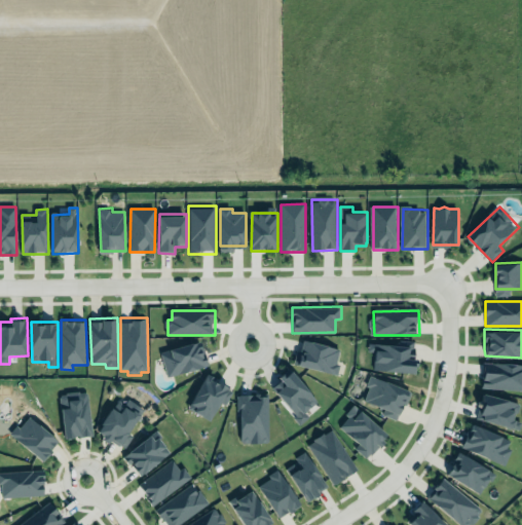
[(159,350),(201,339),(210,367),(168,379),(159,350)]
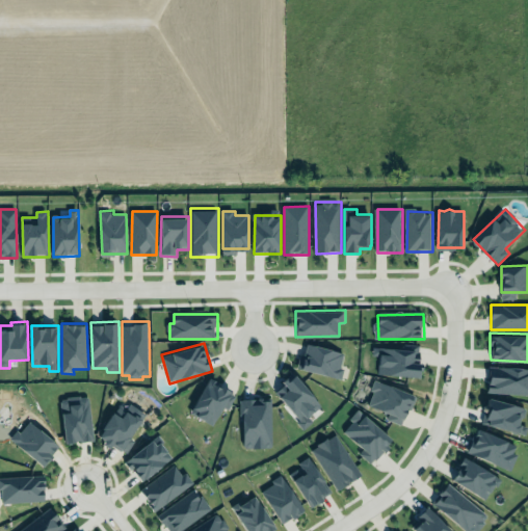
[(343,378),(347,353),(306,345),(301,371),(343,378)]
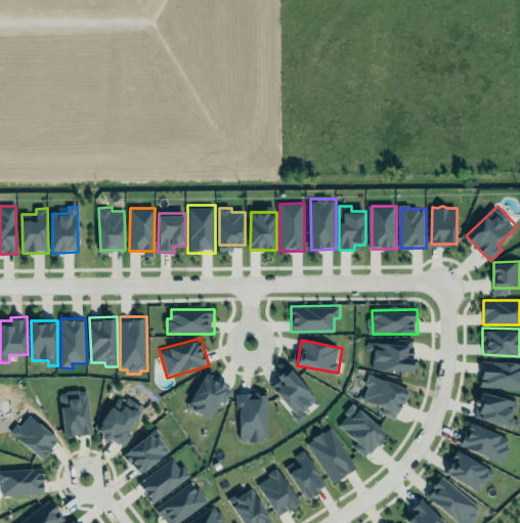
[(415,372),(416,344),(370,343),(370,351),(375,351),(375,371),(415,372)]
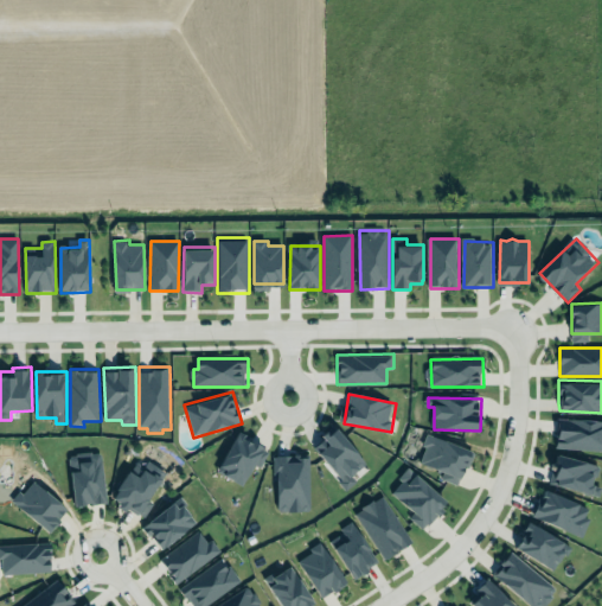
[(555,447),(601,451),(601,419),(558,415),(555,447)]
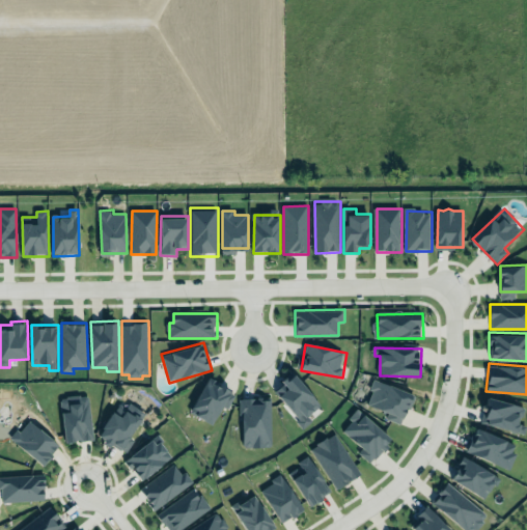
[(323,407),(297,373),(276,390),(301,422),(323,407)]
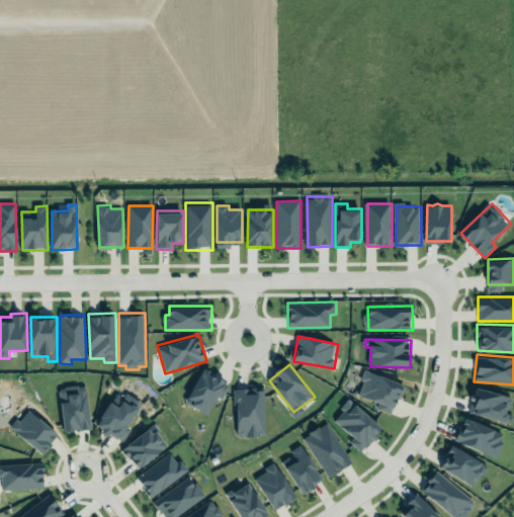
[(187,404),(209,415),(219,398),(224,401),(233,384),(205,369),(187,404)]
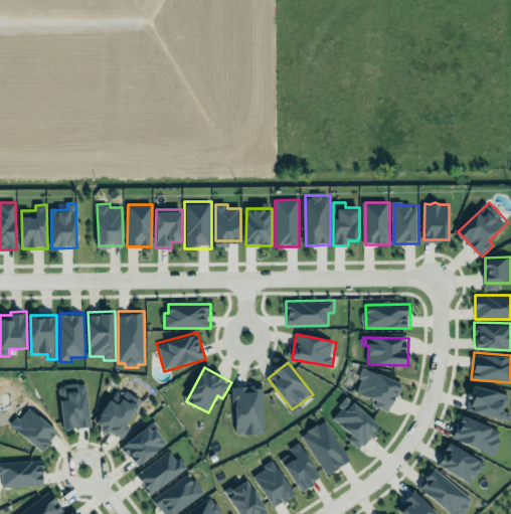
[(402,383),(365,368),(360,378),(363,380),(358,393),(378,401),(376,406),(390,412),(402,383)]
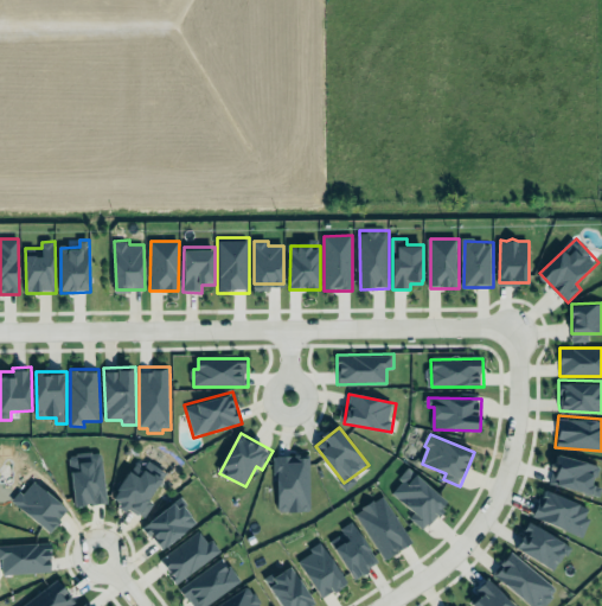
[(69,453),(75,504),(108,503),(102,451),(69,453)]
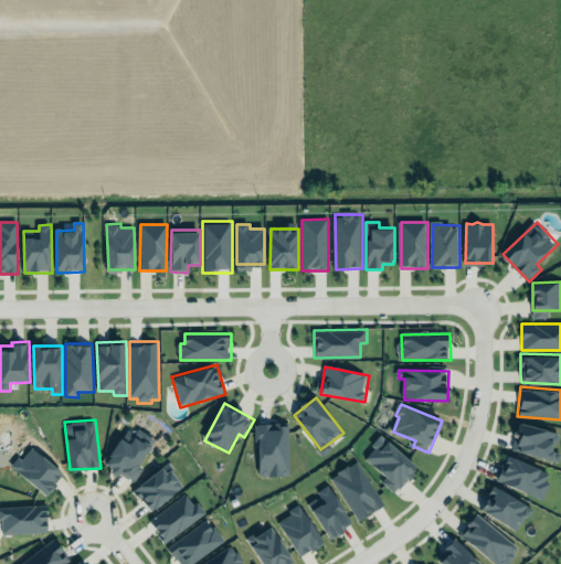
[(260,475),(274,477),(290,477),(289,422),(254,424),(257,471),(260,475)]
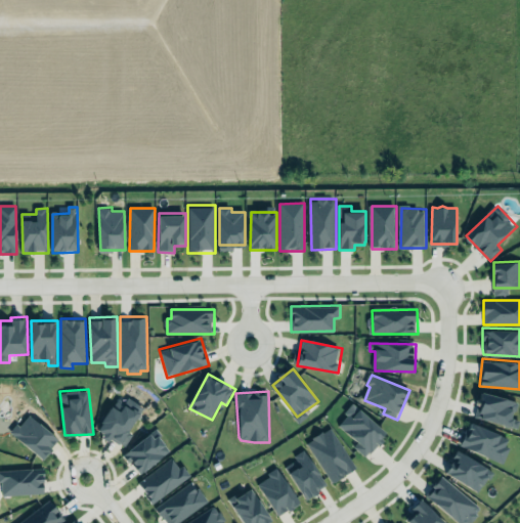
[(126,446),(133,434),(130,432),(132,430),(129,429),(135,419),(138,420),(146,407),(143,406),(144,404),(127,393),(124,398),(119,395),(100,422),(102,423),(98,430),(102,432),(100,434),(111,441),(112,439),(119,444),(122,443),(126,446)]
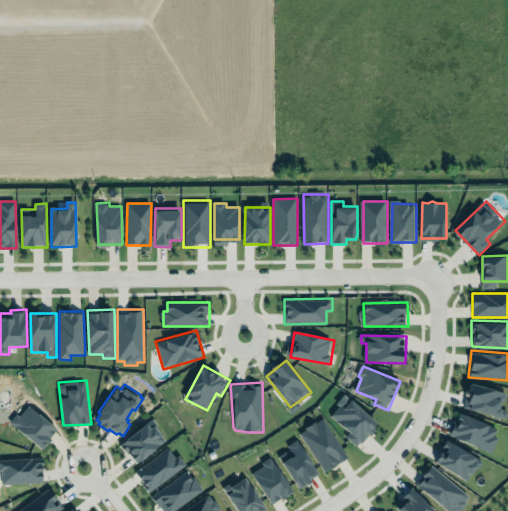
[(507,410),(503,409),(506,391),(471,385),(467,411),(507,418),(507,410)]
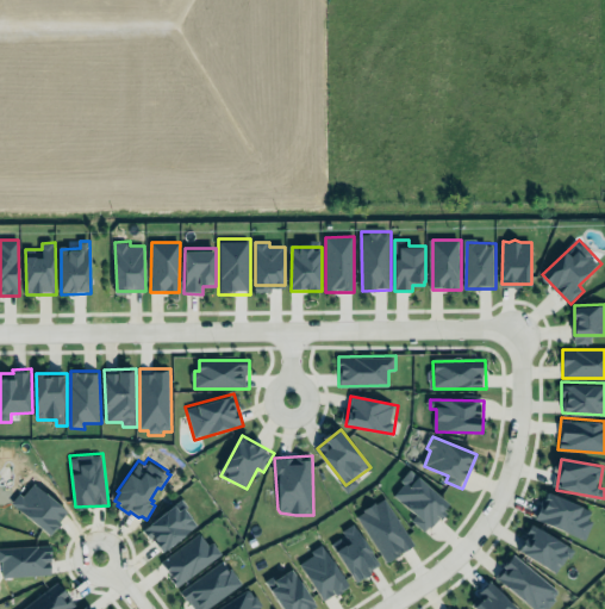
[(392,497),(403,484),(398,480),(411,465),(455,502),(426,536),(405,519),(410,513),(392,497)]
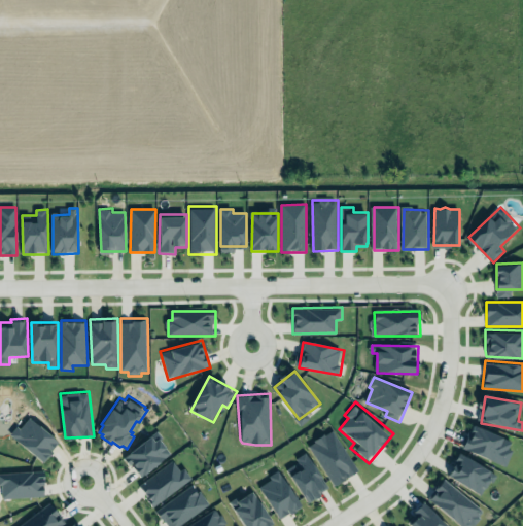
[(11,433),(43,459),(60,442),(57,435),(42,424),(30,418),(22,429),(18,425),(11,433)]
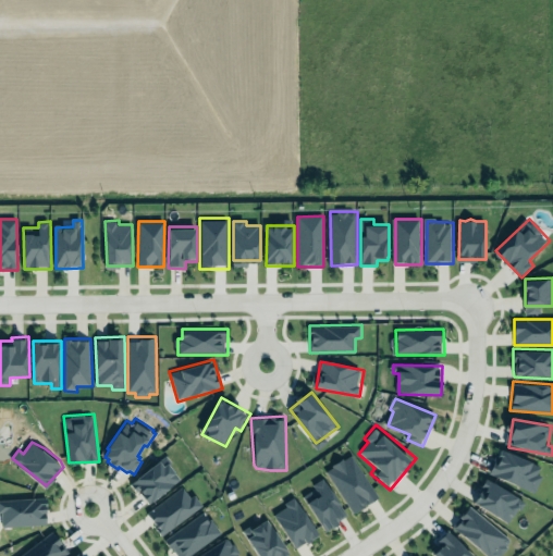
[(500,444),(488,474),(535,493),(541,478),(536,476),(539,468),(536,467),(538,462),(529,459),(528,455),(500,444)]
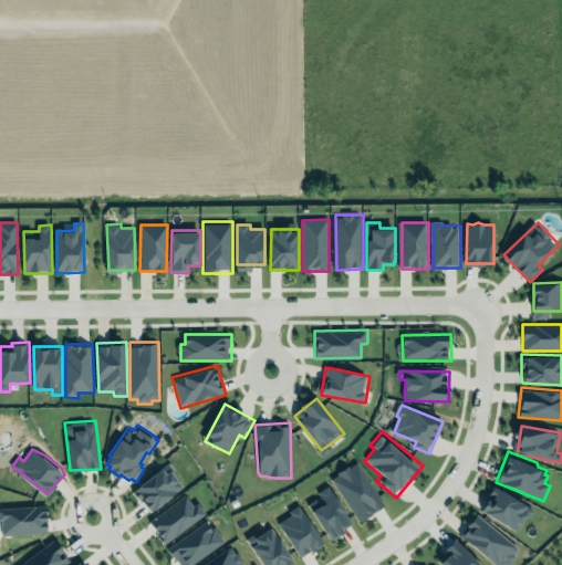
[(335,477),(360,522),(386,508),(362,462),(335,477)]
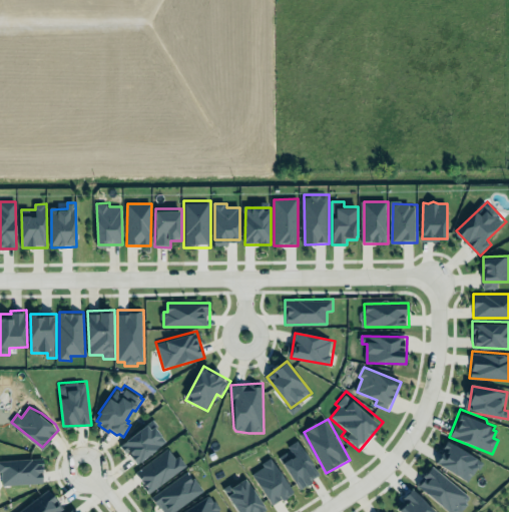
[(123,441),(134,463),(168,447),(157,424),(123,441)]
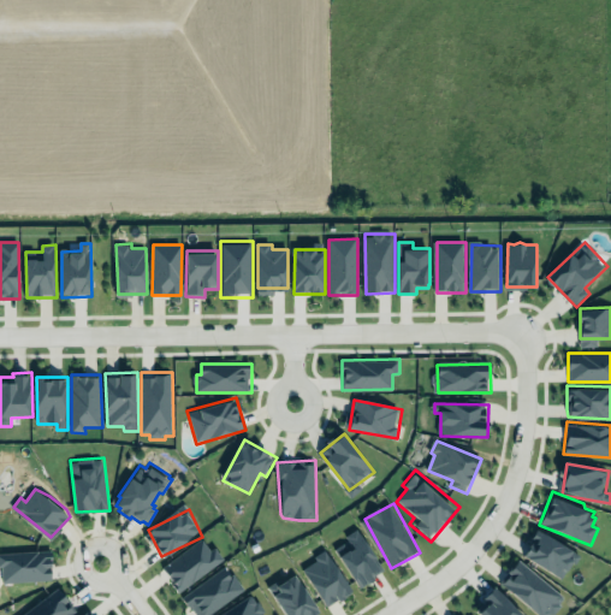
[(538,527),(525,554),(562,579),(573,562),(575,565),(581,556),(576,554),(577,550),(538,527)]
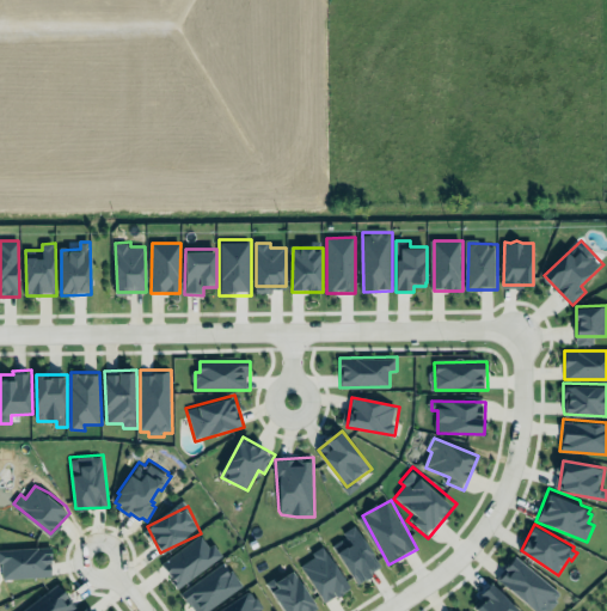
[(356,584),(382,569),(360,526),(345,533),(349,538),(336,545),(356,584)]
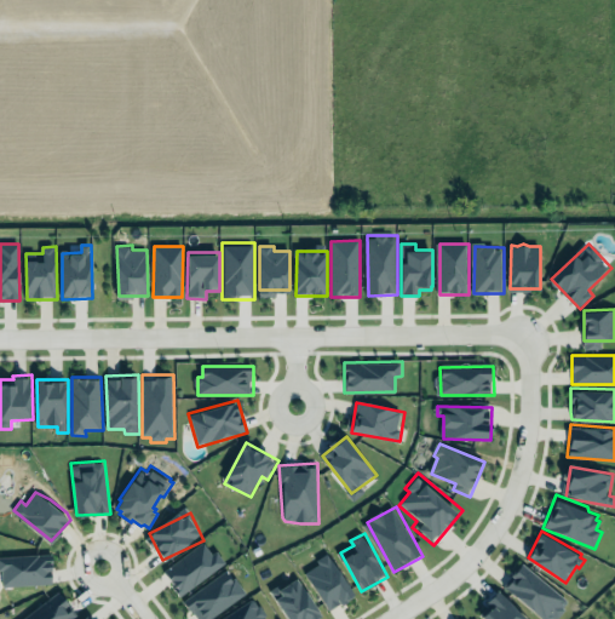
[(165,573),(183,597),(225,565),(207,542),(165,573)]
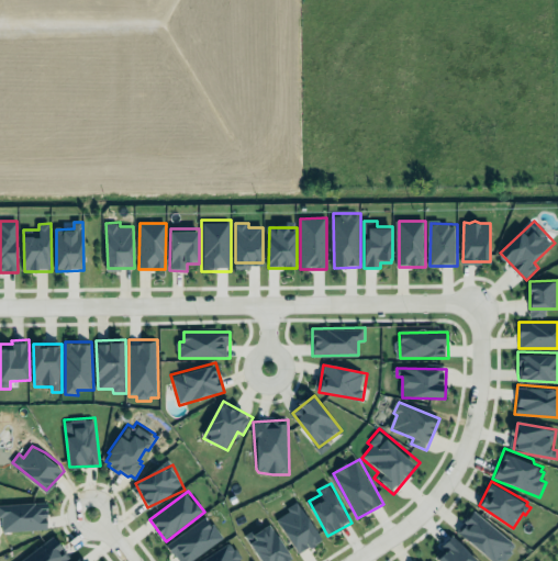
[(0,503),(49,502),(49,516),(47,516),(47,529),(3,530),(3,517),(0,517),(0,503)]
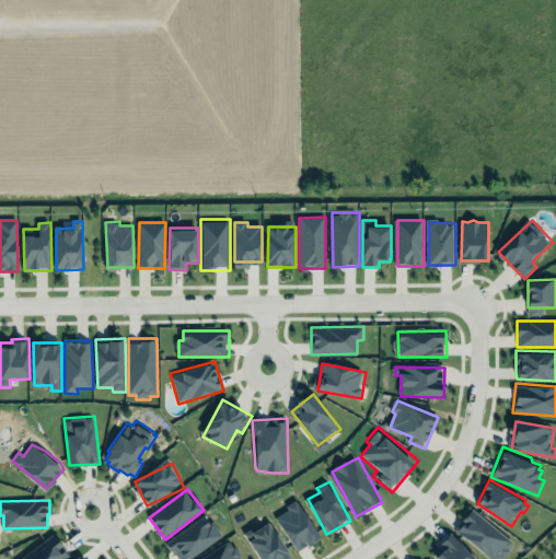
[(297,552),(322,539),(302,502),(277,514),(297,552)]
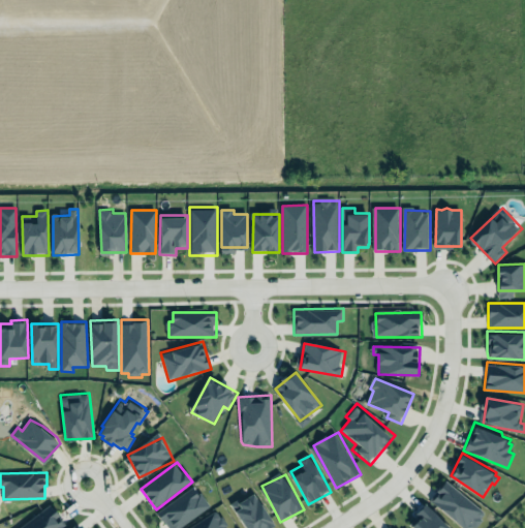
[(431,501),(464,527),(475,527),(487,514),(448,482),(431,501)]
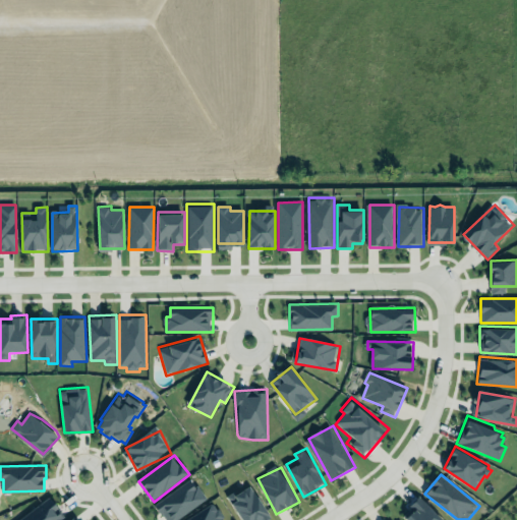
[(190,479),(194,486),(198,484),(209,499),(178,519),(167,519),(162,513),(160,515),(153,506),(190,479)]
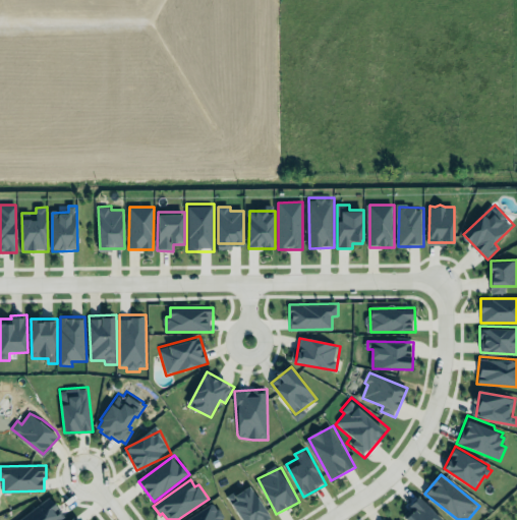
[(229,499),(242,519),(271,519),(273,518),(251,484),(229,499)]
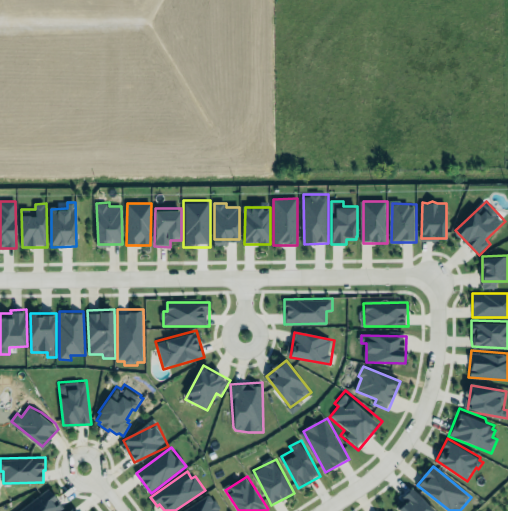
[(49,485),(14,510),(60,510),(65,507),(49,485)]
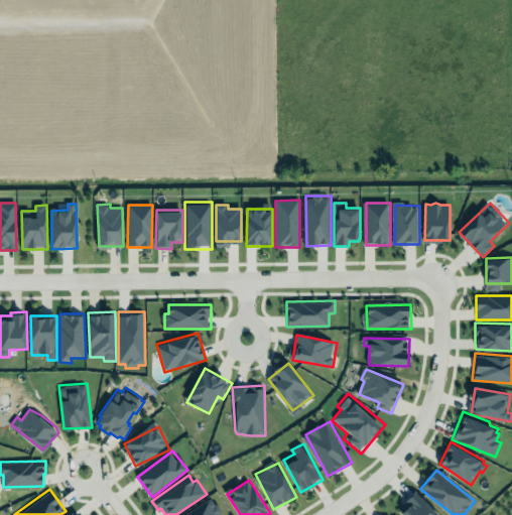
[(415,490),(403,500),(407,505),(401,510),(404,514),(439,514),(440,513),(415,490)]
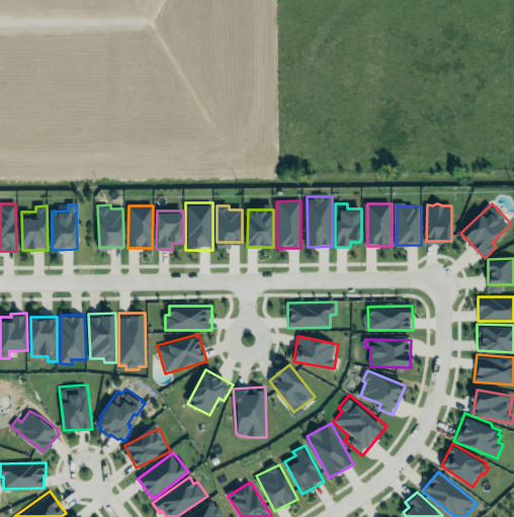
[(224,516),(217,502),(186,516),(224,516)]
